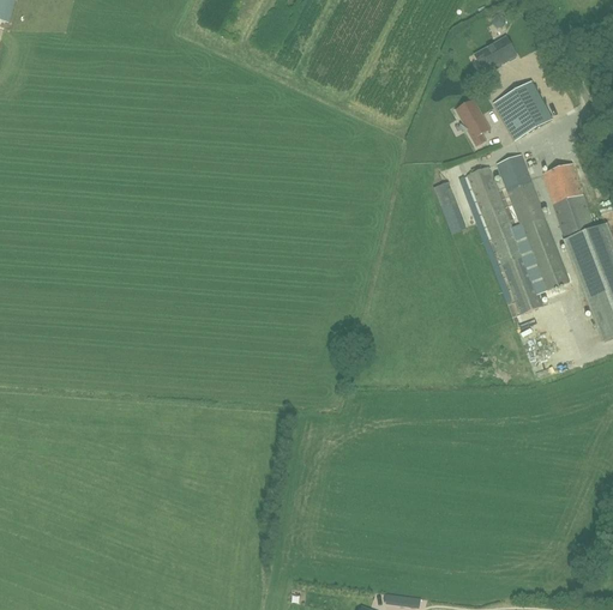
[(515,53),(505,35),(473,53),(478,61),(486,58),(491,67),(515,53)]
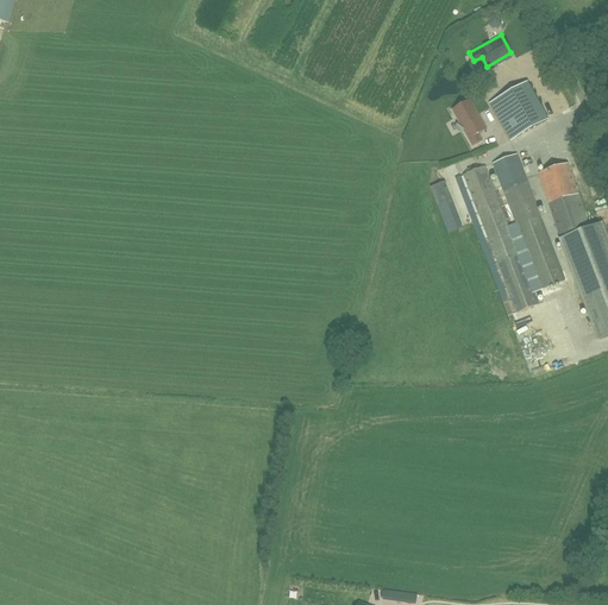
[(526,80),(495,98),(515,134),(546,117),(526,80)]
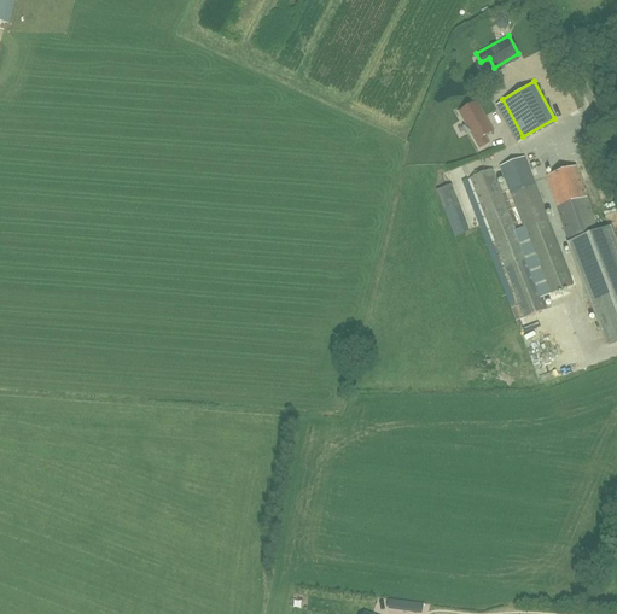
[(471,144),(489,136),(477,105),(459,111),(471,144)]
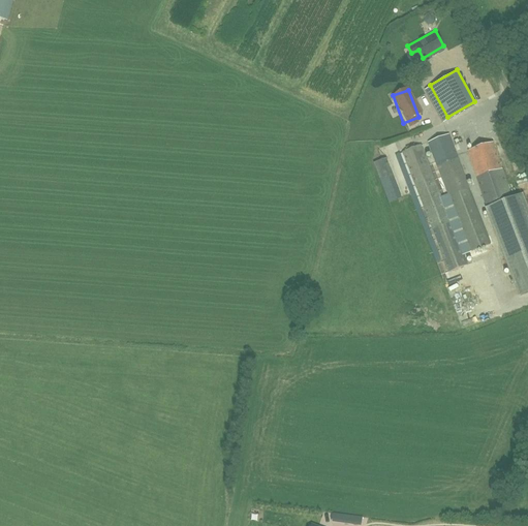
[(427,140),(448,193),(440,196),(420,143),(401,149),(426,212),(447,269),(466,261),(462,252),(470,249),(490,242),(446,132),(427,140)]
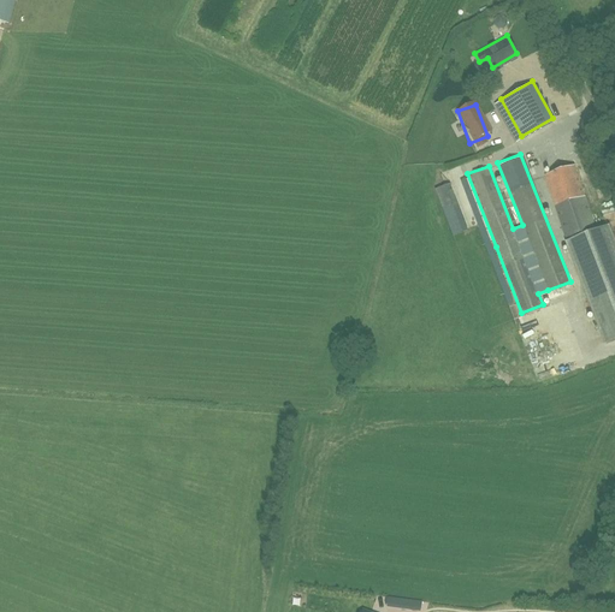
[(544,172),(565,236),(593,226),(573,162),(544,172)]
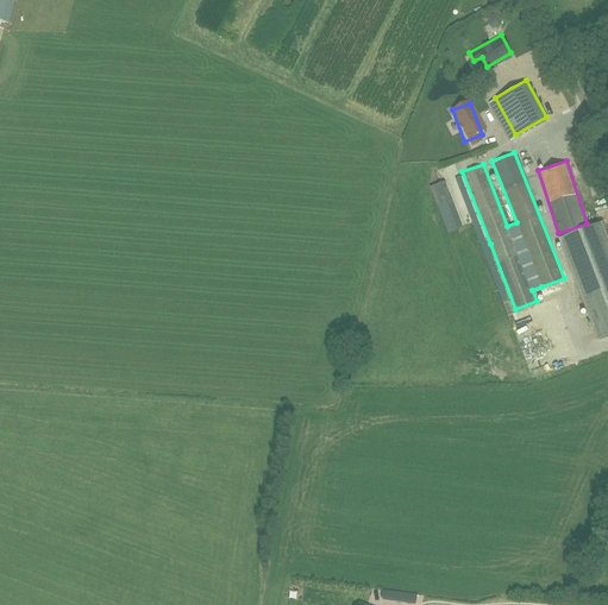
[(450,229),(464,225),(449,177),(434,183),(450,229)]
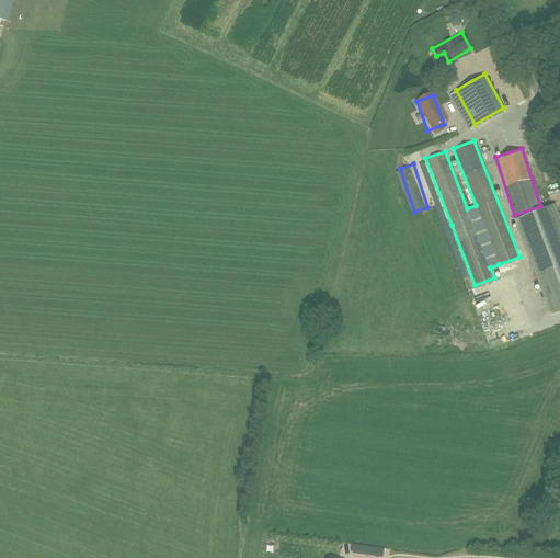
[(514,218),(549,311),(559,307),(559,219),(553,203),(514,218)]
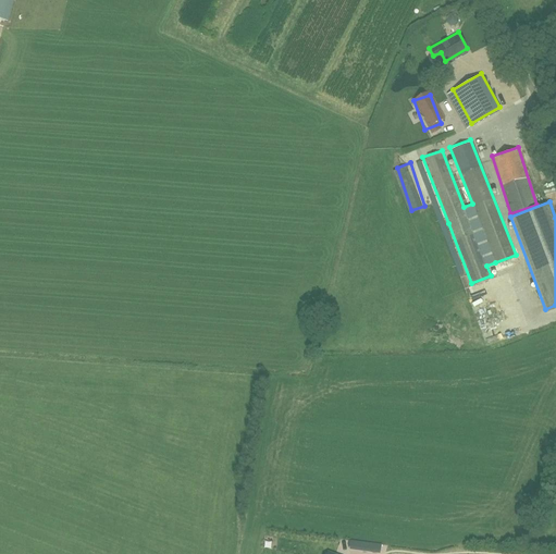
[(349,538),(349,544),(367,546),(367,540),(349,538)]
